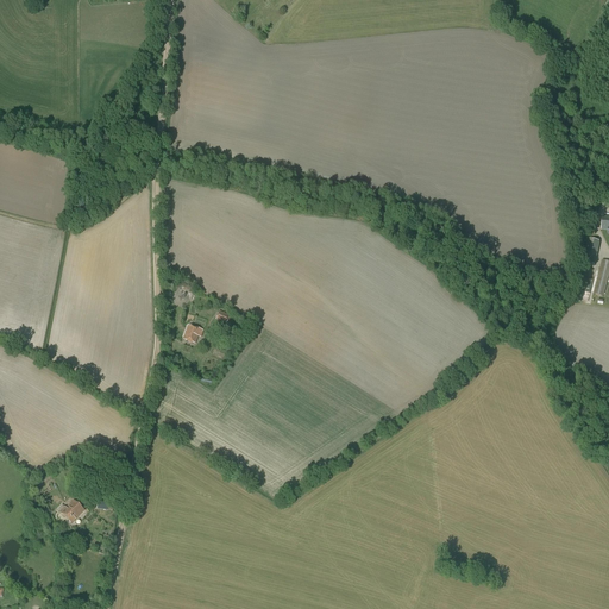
[(600,242),(588,239),(582,262),(595,265),(600,242)]
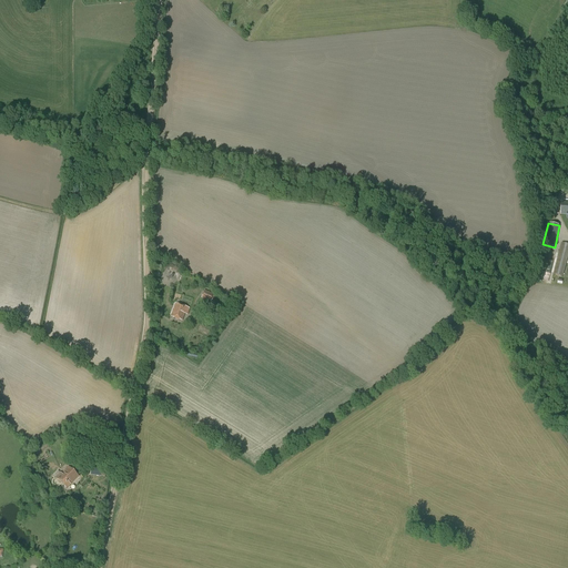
[(554,275),(563,277),(567,256),(567,244),(561,243),(554,275)]
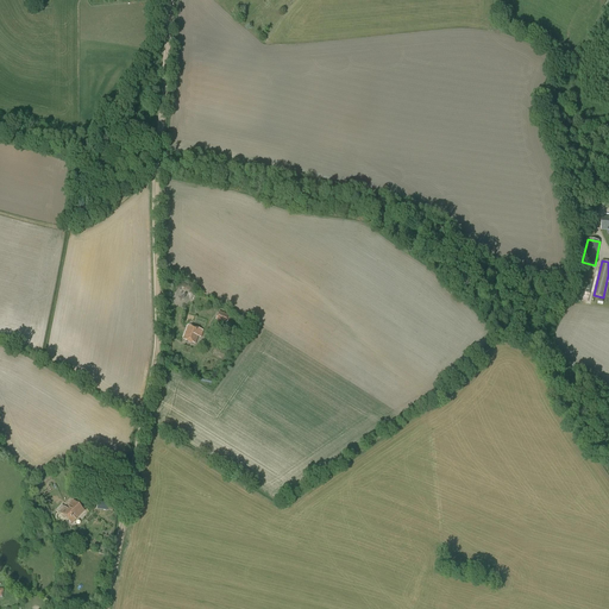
[(179,294),(190,300),(193,294),(182,288),(179,294)]
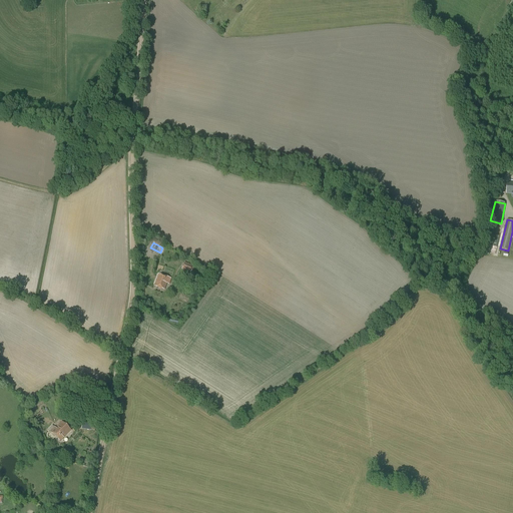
[(193,267),(184,263),(181,270),(190,274),(193,267)]
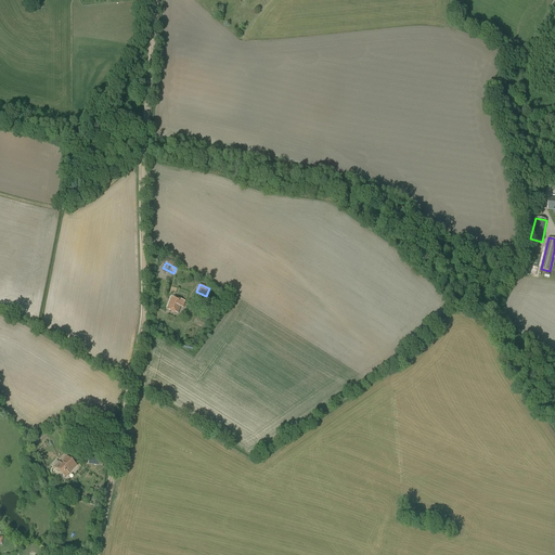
[(168,310),(178,313),(180,307),(183,308),(185,301),(172,297),(168,310)]
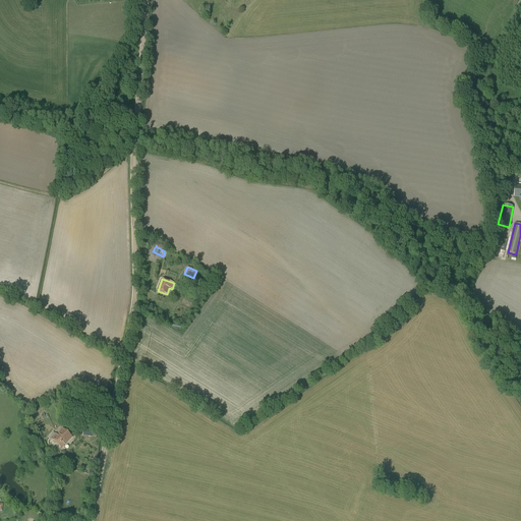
[(71,408),(65,405),(61,415),(67,417),(71,408)]
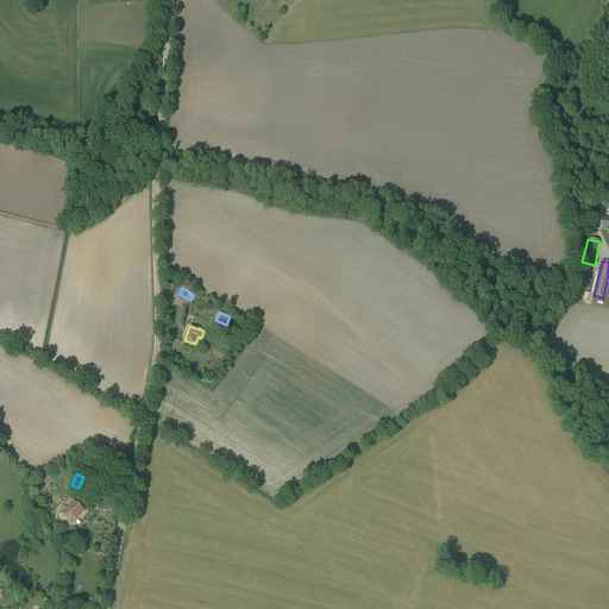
[(96,509),(111,510),(112,512),(114,498),(110,497),(110,495),(105,494),(105,496),(99,495),(96,509)]
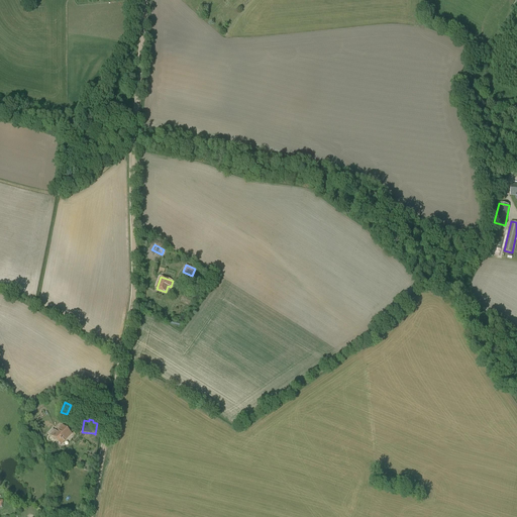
[(62,425),(56,431),(50,435),(61,444),(71,434),(62,425)]
